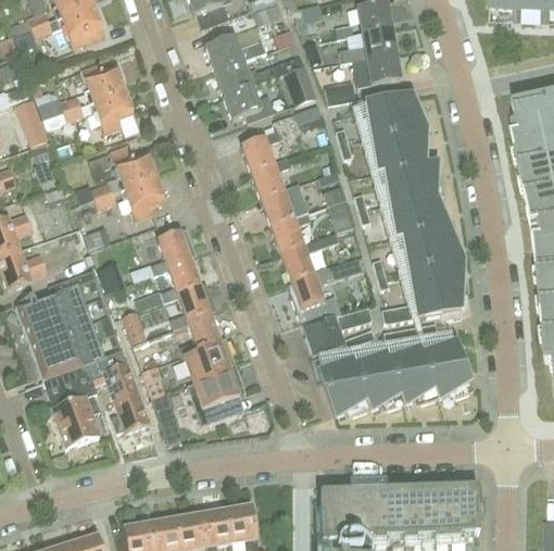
[(53,0),(61,16),(92,4),(90,0),(53,0)]
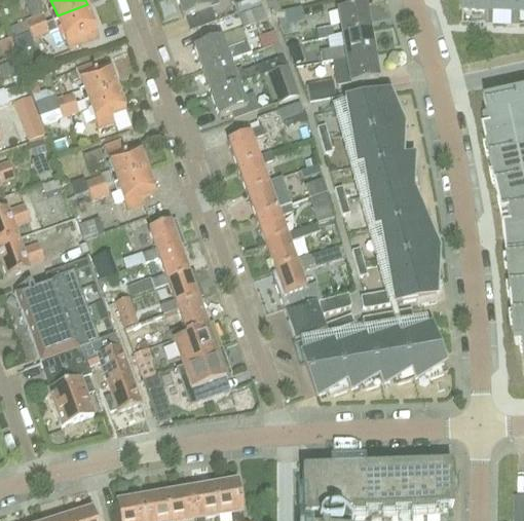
[(178,0),(184,14),(221,1),(220,0),(178,0)]
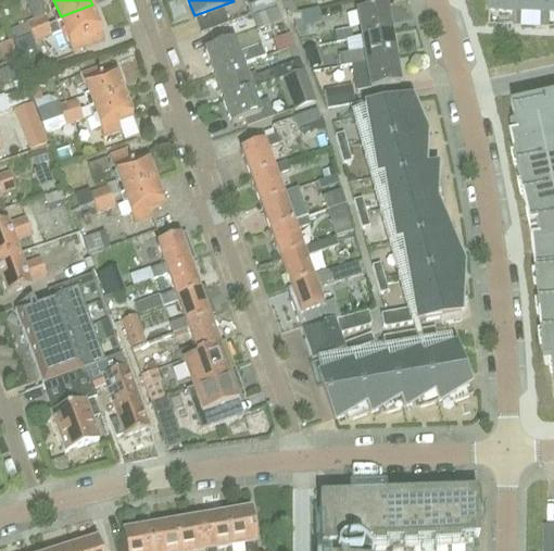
[(253,11),(277,2),(276,0),(249,0),(253,11)]
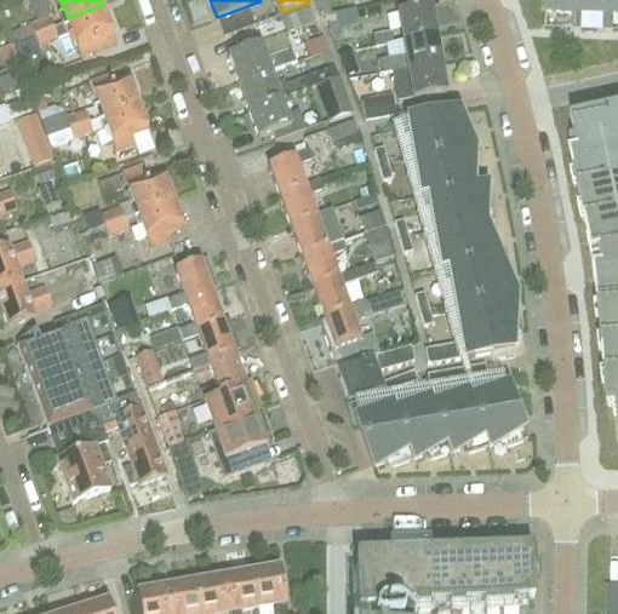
[(547,0),(547,7),(574,7),(574,24),(584,26),(584,9),(579,9),(579,0),(547,0)]
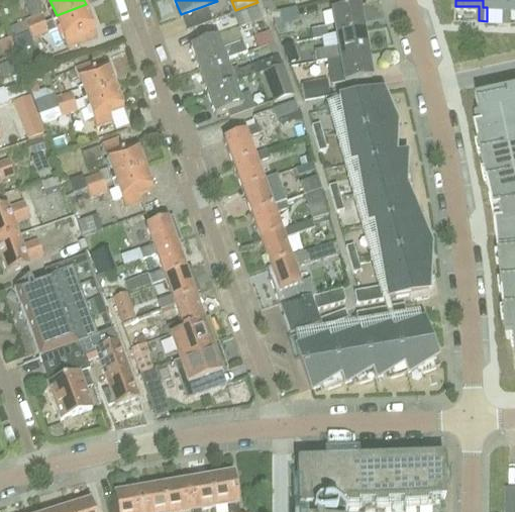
[(483,0),(483,7),(487,7),(505,7),(504,21),(512,21),(513,8),(509,8),(509,0),(483,0)]
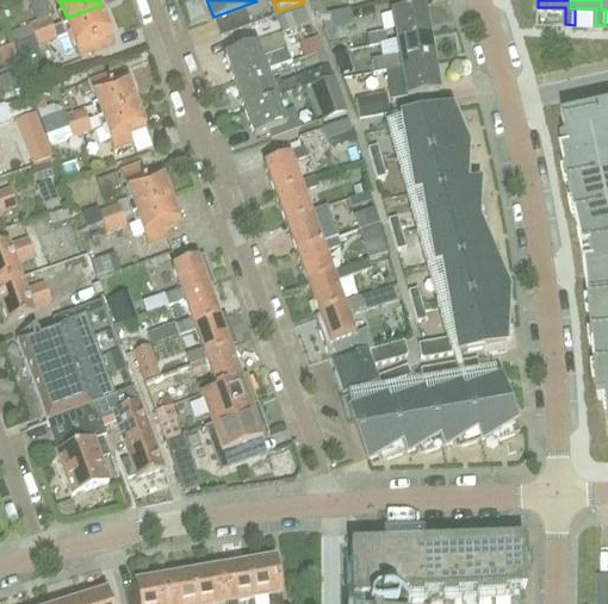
[(397,36),(430,30),(426,2),(392,7),(397,36)]
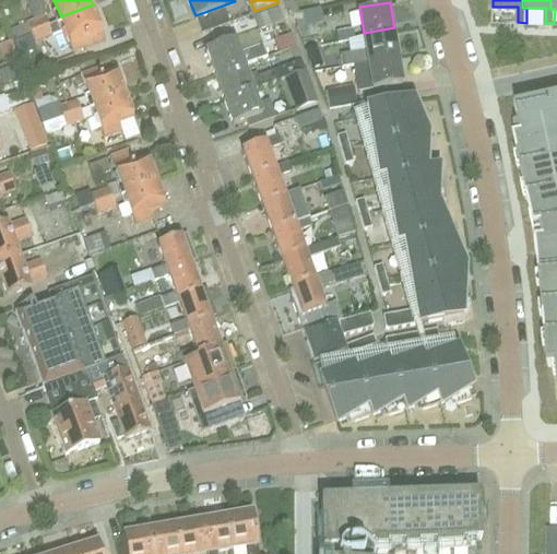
[(285,16),(280,3),(256,12),(260,25),(285,16)]
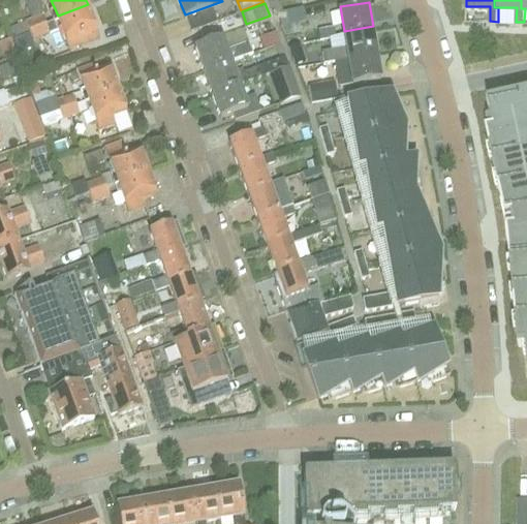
[(304,3),(279,8),(282,23),(307,18),(304,3)]
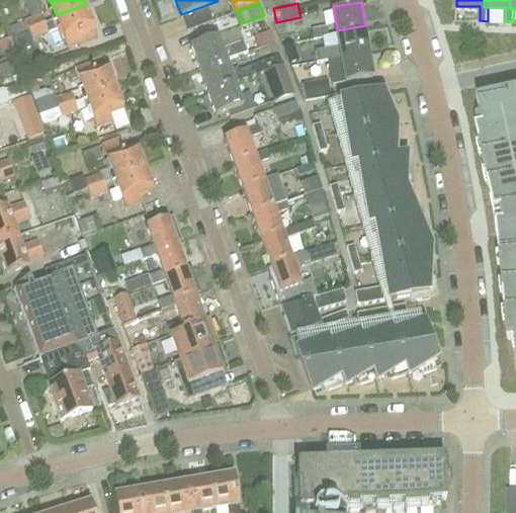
[(86,4),(30,26),(33,35),(50,30),(50,28),(60,24),(69,45),(85,37),(86,39),(98,34),(86,4)]
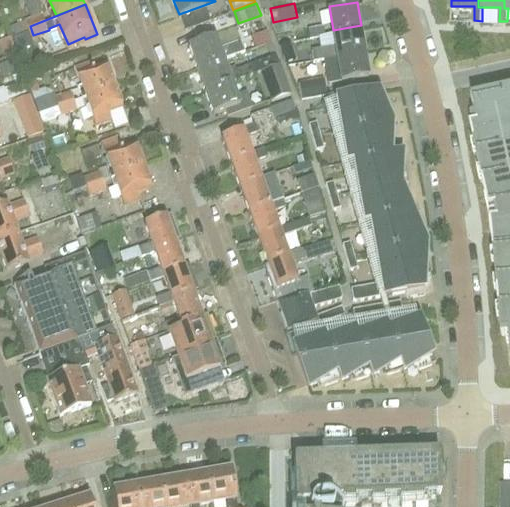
[(42,10),(26,16),(30,26),(45,20),(42,10)]
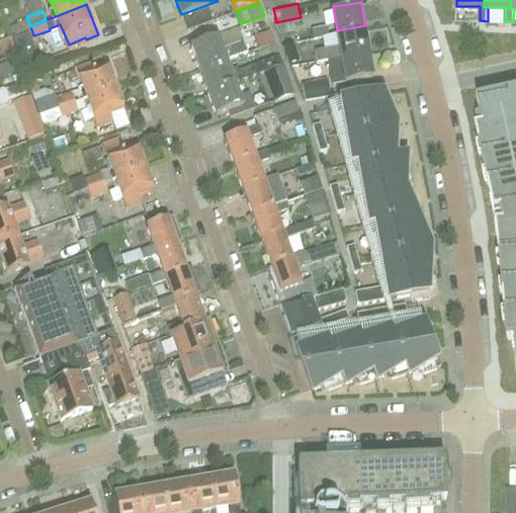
[(315,34),(330,32),(328,23),(314,25),(315,34)]
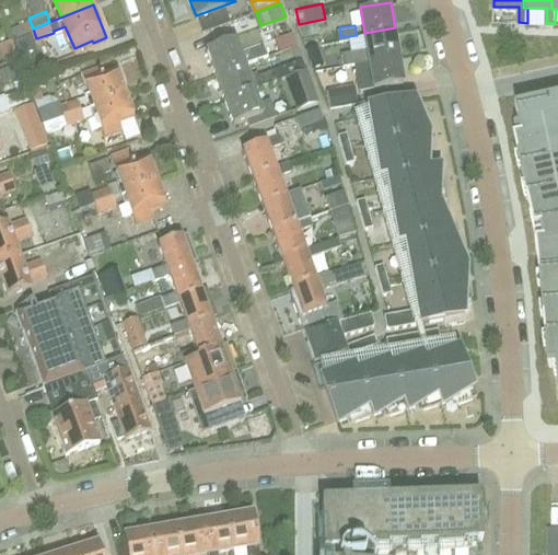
[(369,60),(399,55),(395,27),(364,33),(367,49),(344,53),(345,64),(369,60)]
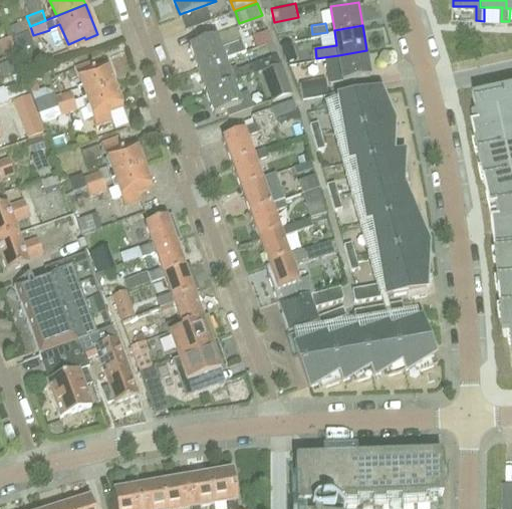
[(253,33),(258,44),(273,39),(268,27),(253,33)]
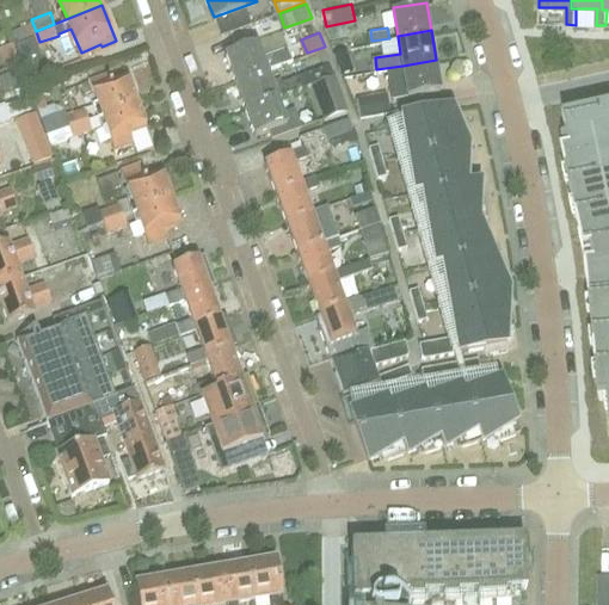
[(226,50),(235,78),(293,56),(289,44),(263,54),(257,39),(226,50)]
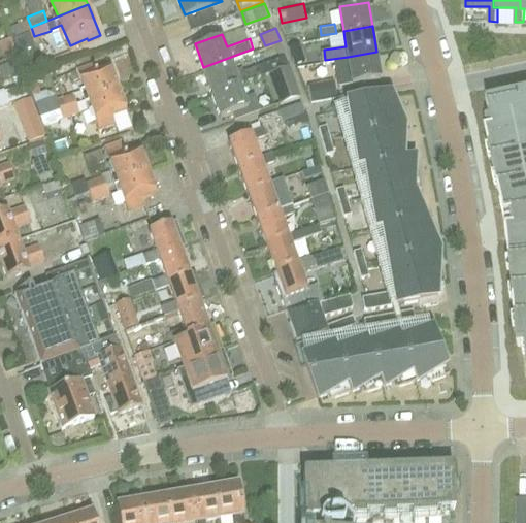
[(288,43),(294,61),(306,57),(300,39),(288,43)]
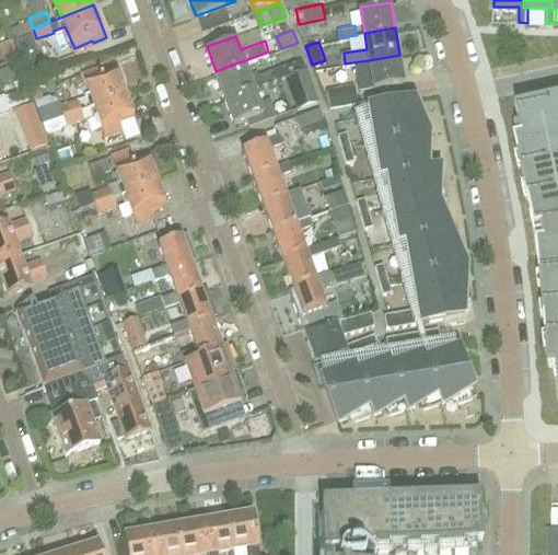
[(399,55),(369,60),(373,87),(404,81),(399,55)]
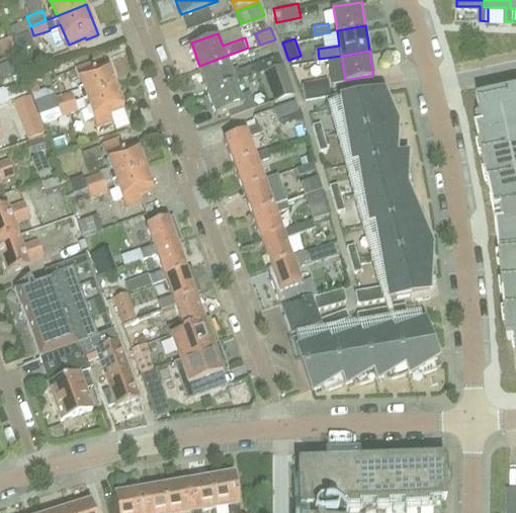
[(199,66),(207,90),(234,80),(265,69),(283,62),(280,54),(240,68),(239,64),(230,67),(226,57),(199,66)]
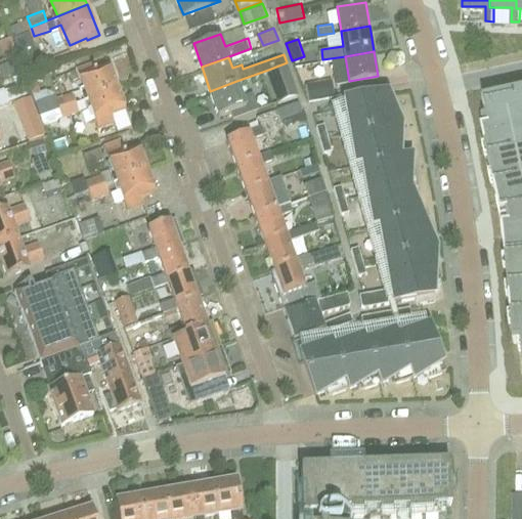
[(88,97),(119,86),(111,63),(96,68),(94,61),(78,68),(88,97)]
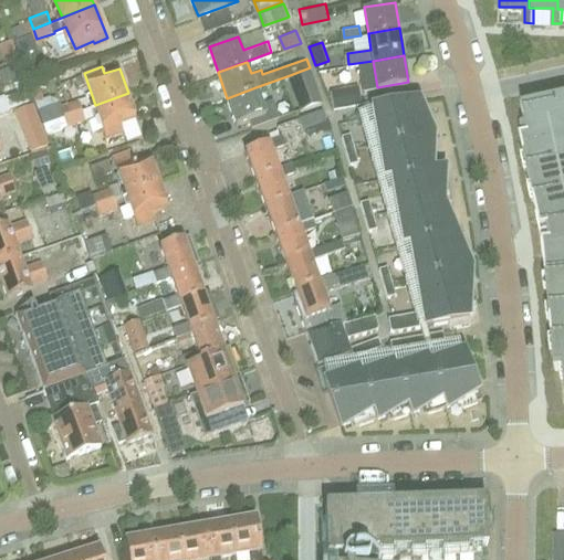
[(301,107),(323,99),(312,66),(310,67),(290,75),(301,107)]
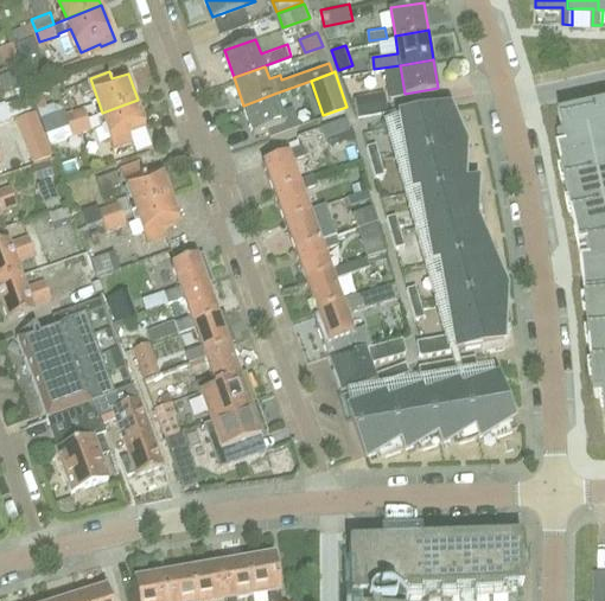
[(369,71),(344,76),(346,88),(371,83),(369,71)]
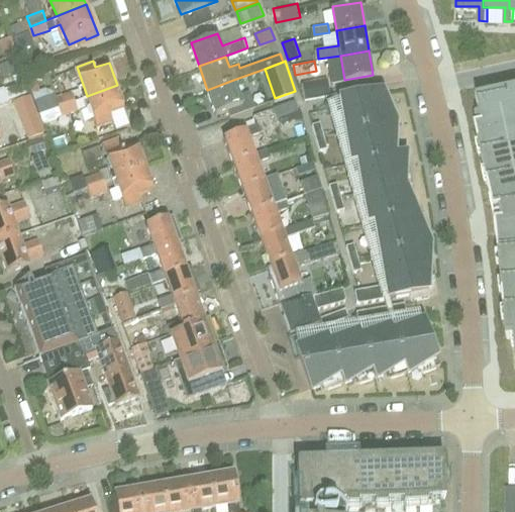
[(329,74),(303,79),(306,97),(332,92),(329,74)]
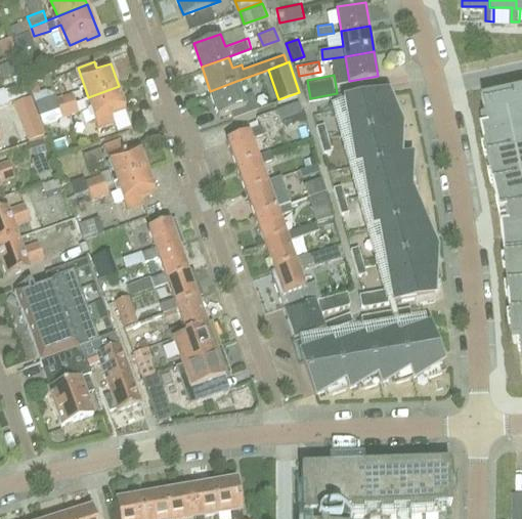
[(38,78),(28,81),(32,90),(41,87),(38,78)]
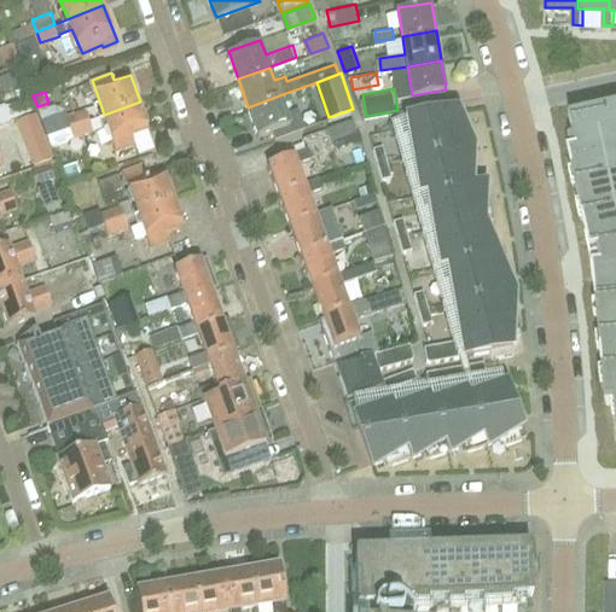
[(6,103),(11,116),(34,108),(29,94),(6,103)]
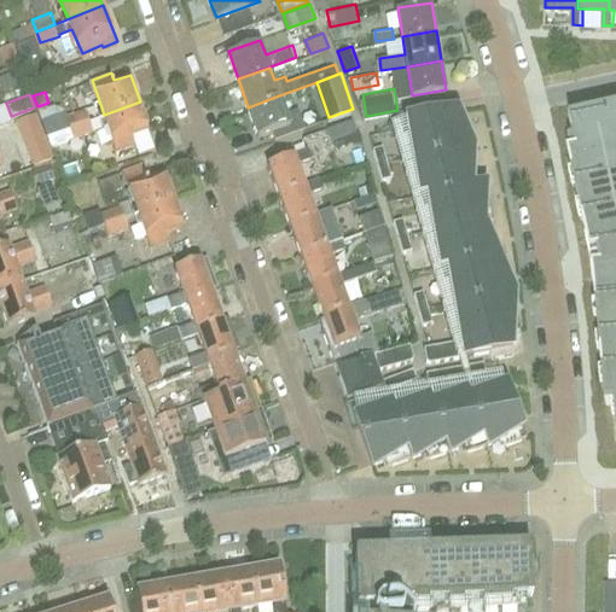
[(279,95),(248,108),(257,135),(272,130),(274,138),(304,127),(297,109),(285,114),(279,95)]
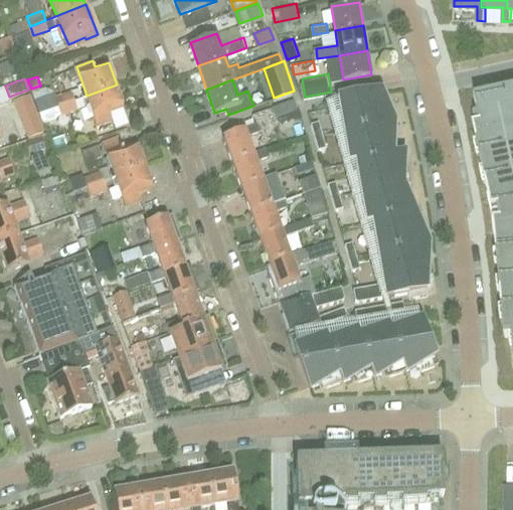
[(117,85),(87,96),(97,124),(113,118),(111,112),(125,107),(117,85)]
